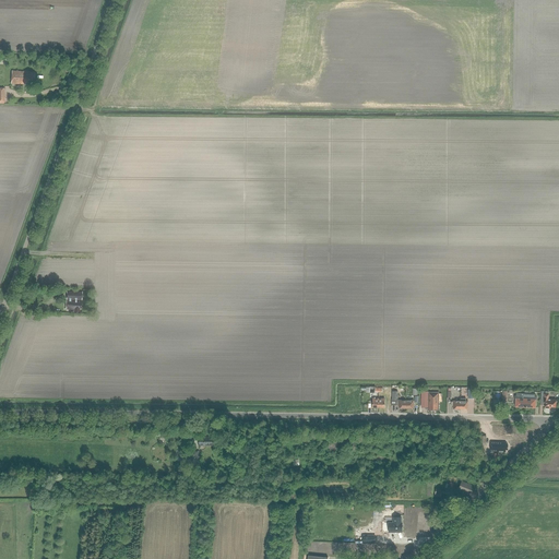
[(34,85),(35,72),(12,71),(11,84),(22,84),(22,83),(24,83),(24,85),(30,85),(34,85)]
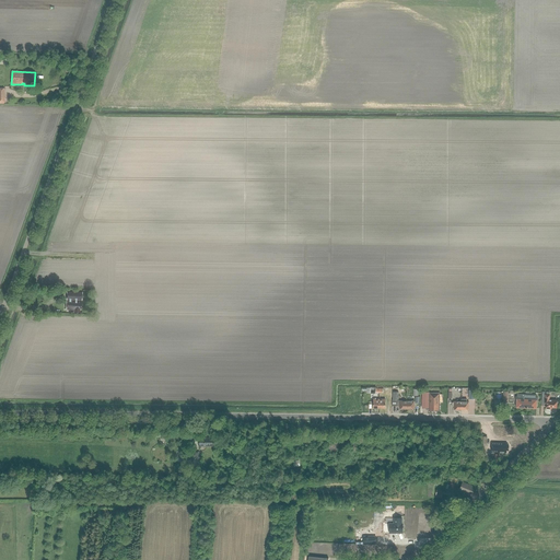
[(74,313),(79,313),(80,314),(80,310),(81,310),(82,302),(77,302),(77,301),(82,301),(82,292),(67,292),(66,308),(66,310),(74,311),(74,313)]
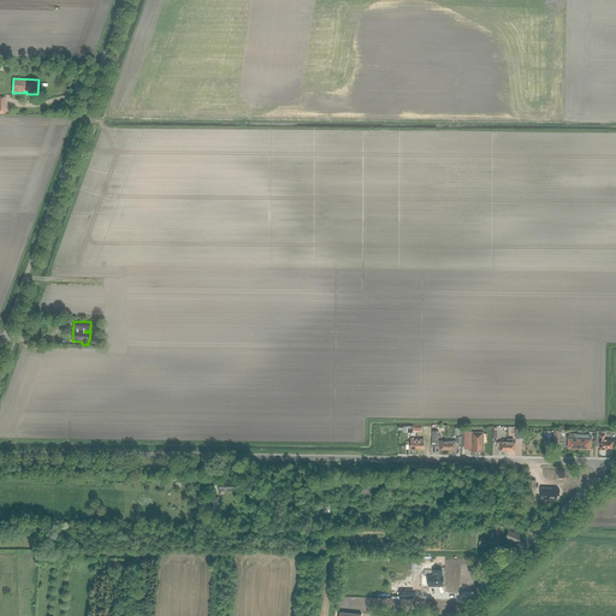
[(467,431),(467,438),(473,438),(473,451),(483,451),(483,434),(473,434),(473,431),(467,431)]
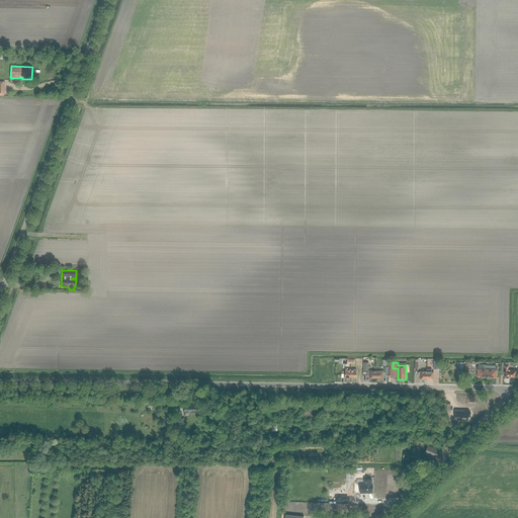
[(488,377),(496,377),(496,371),(498,371),(498,368),(496,368),(496,365),(479,364),(479,367),(477,367),(477,370),(479,370),(478,376),(486,377),(488,377)]
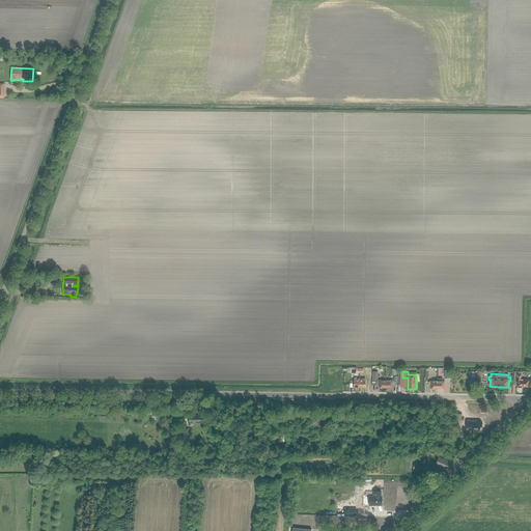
[(523,386),(528,387),(528,380),(521,380),(521,374),(518,374),(516,383),(519,383),(518,388),(523,388),(523,386)]
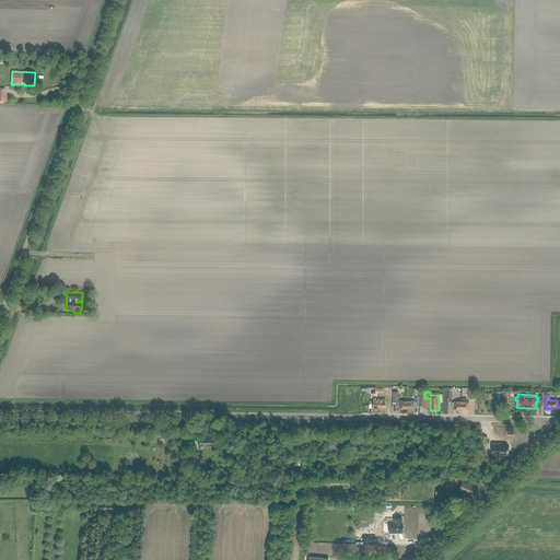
[(478,446),(487,447),(487,436),(479,436),(478,446)]
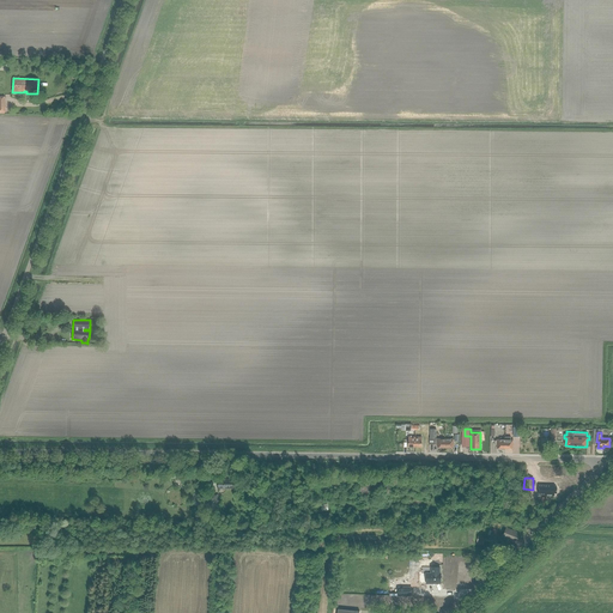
[(234,489),(234,479),(218,479),(218,489),(234,489)]
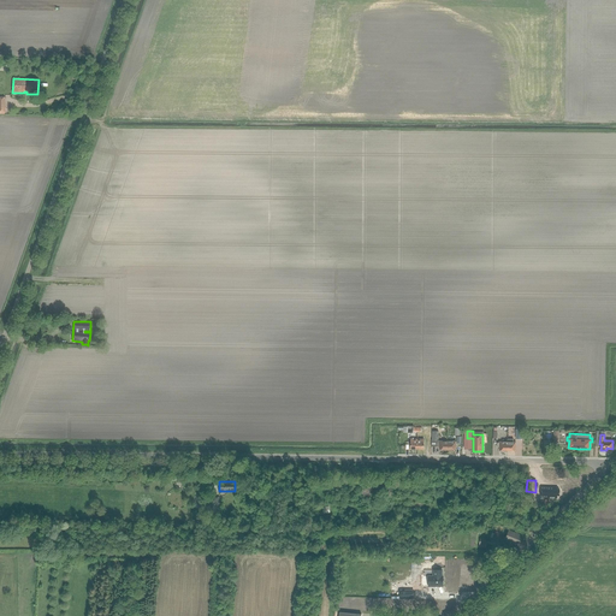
[(557,496),(560,495),(560,490),(557,490),(558,487),(542,486),(540,497),(557,497),(557,496)]
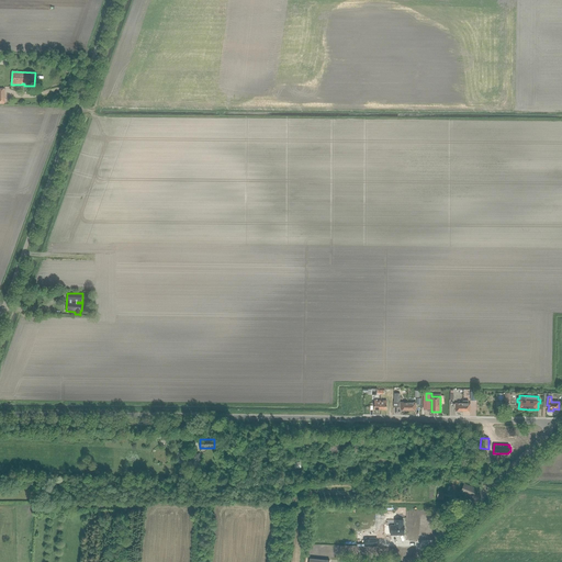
[(189,467),(200,467),(200,453),(189,453),(189,467)]
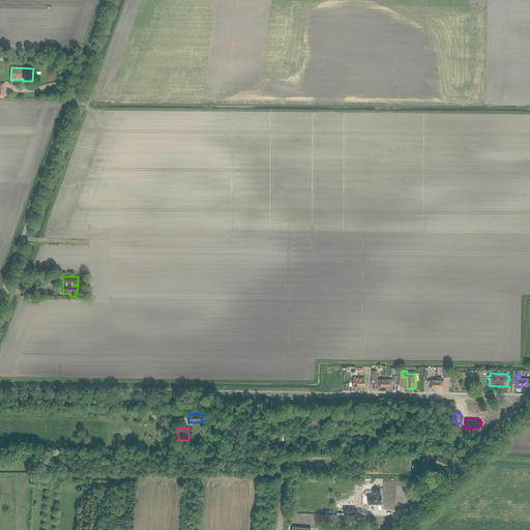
[(441,467),(446,469),(449,463),(447,462),(448,460),(438,455),(436,461),(427,457),(423,465),(431,468),(432,466),(434,467),(435,464),(441,467)]
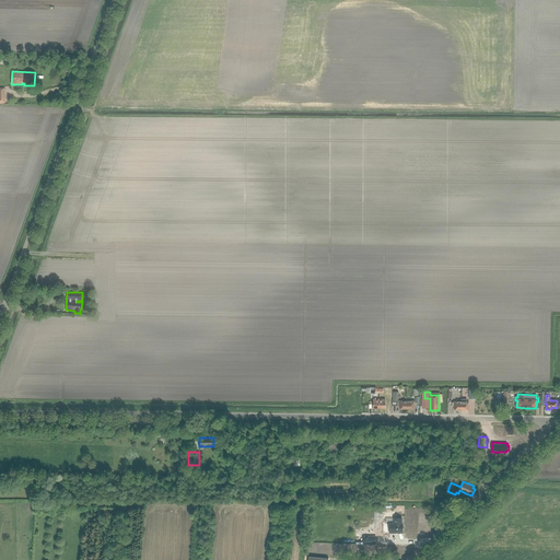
[(394,524),(388,524),(389,533),(403,533),(403,524),(401,524),(401,518),(394,518),(394,524)]
